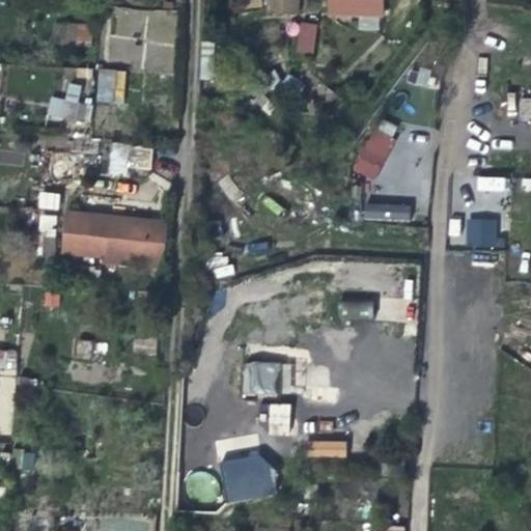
[(275,0),(275,19),(300,19),(301,0),(275,0)]
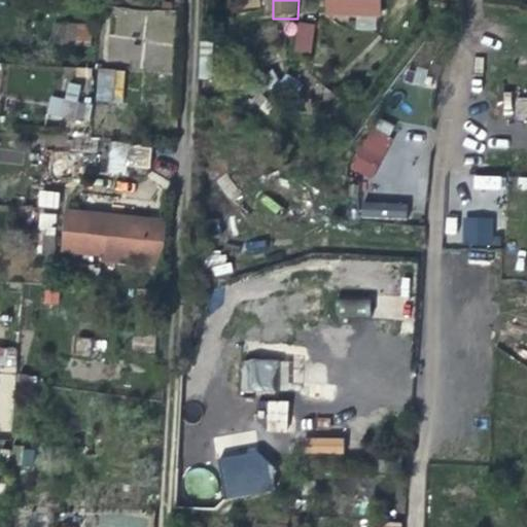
[(381,0),(323,0),(324,15),(381,16),(381,0)]
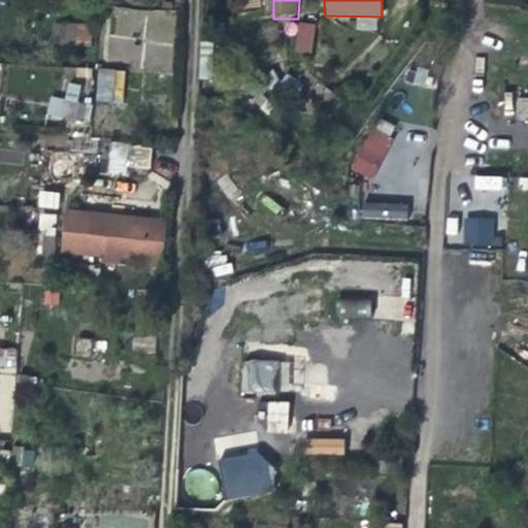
[(173,68),(175,10),(110,8),(108,66),(173,68)]
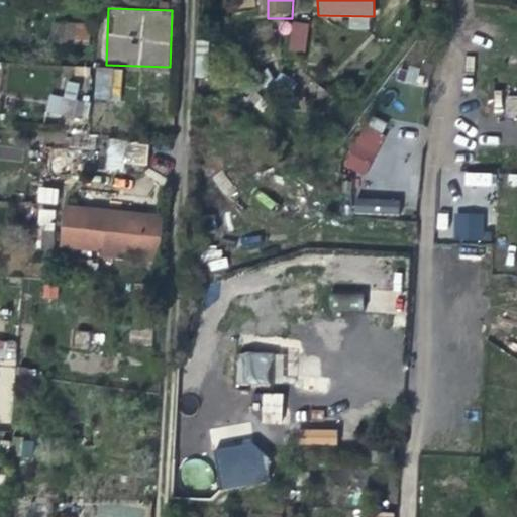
[(306,52),(308,22),(286,21),(285,50),(306,52)]
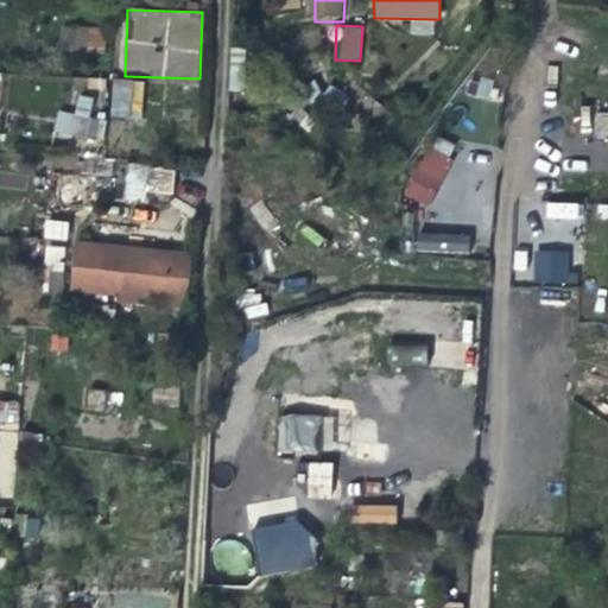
[(75,56),(107,57),(108,32),(77,31),(75,56)]
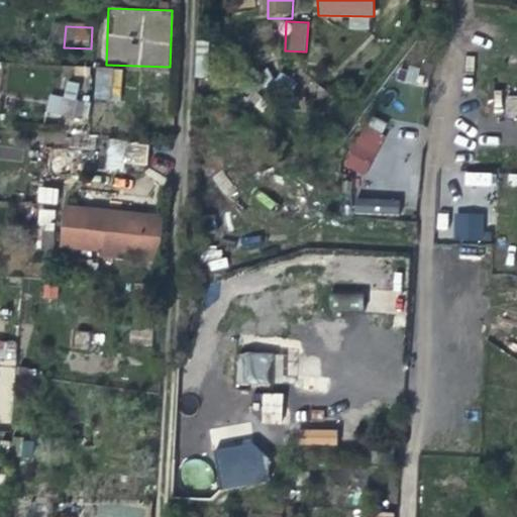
[(113,104),(114,94),(115,74),(101,73),(98,103),(113,104)]
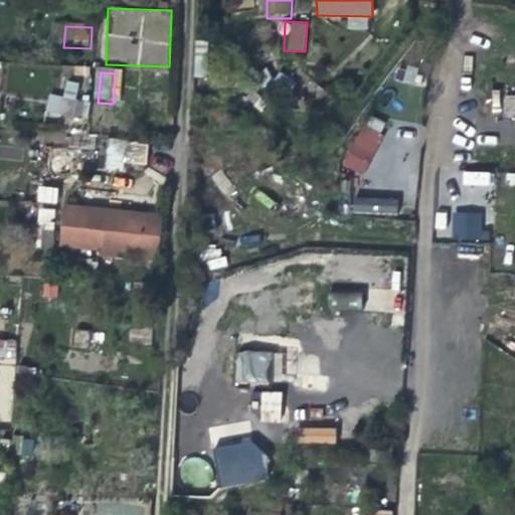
[(125,74),(115,73),(114,94),(123,95),(125,74)]
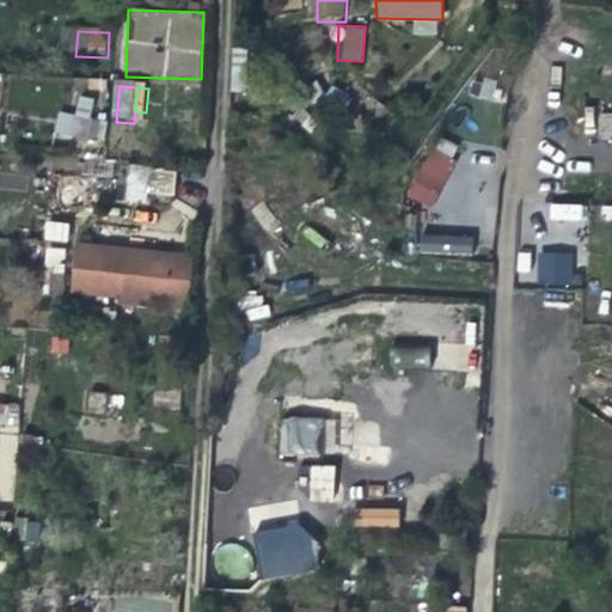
[(55,139),(104,139),(104,117),(91,117),(91,97),(75,96),(75,112),(55,112),(55,139)]
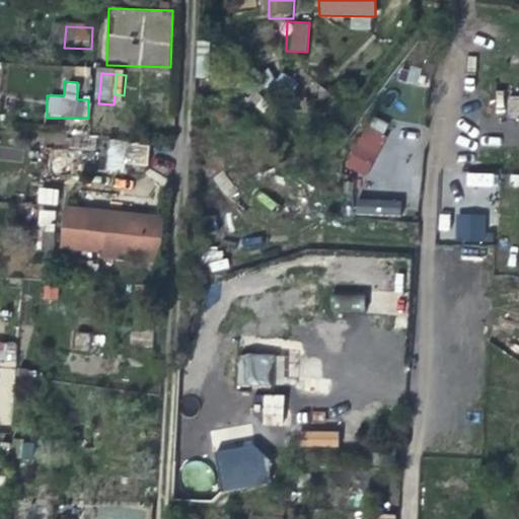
[(365,115),(346,169),(369,176),(388,122),(365,115)]
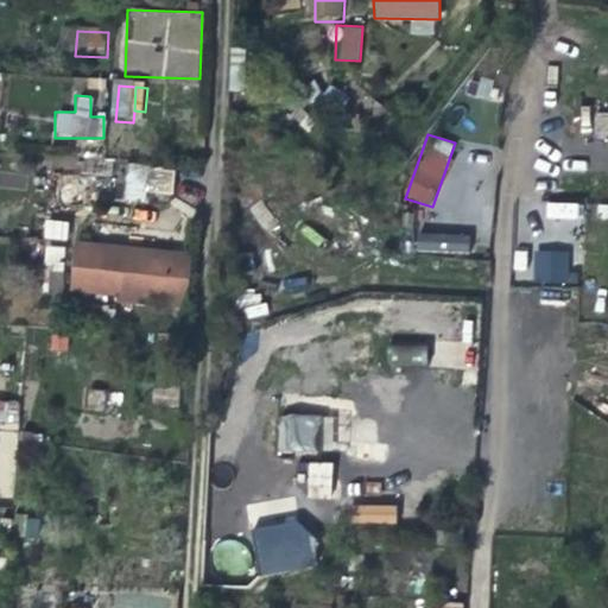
[(173,201),(175,168),(125,165),(124,198),(173,201)]
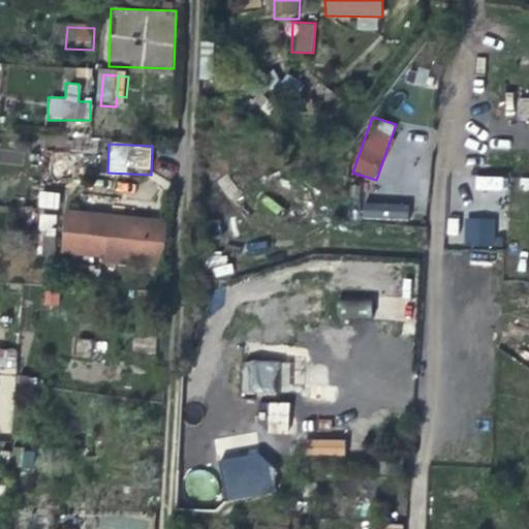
[(0,162),(24,166),(26,152),(0,147),(0,162)]
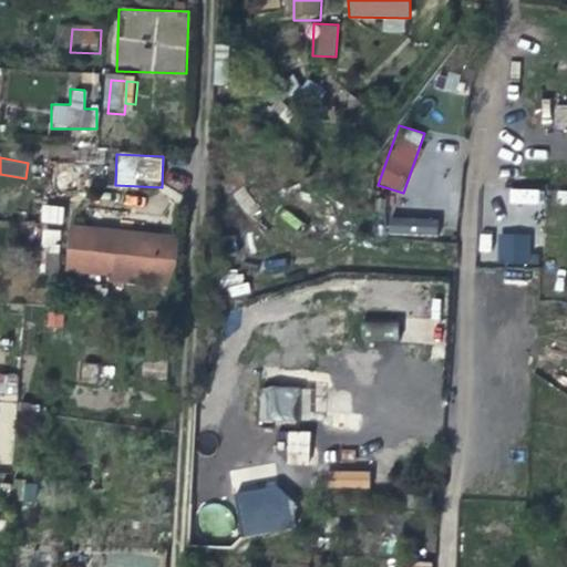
[(508,188),(509,205),(540,204),(540,188),(508,188)]
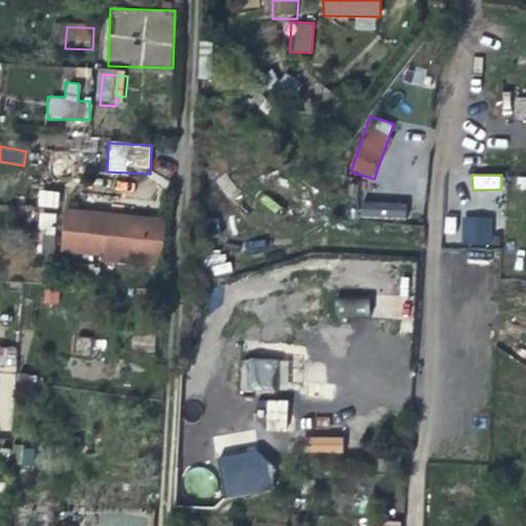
[(38,207),(59,207),(60,190),(38,190),(38,207)]
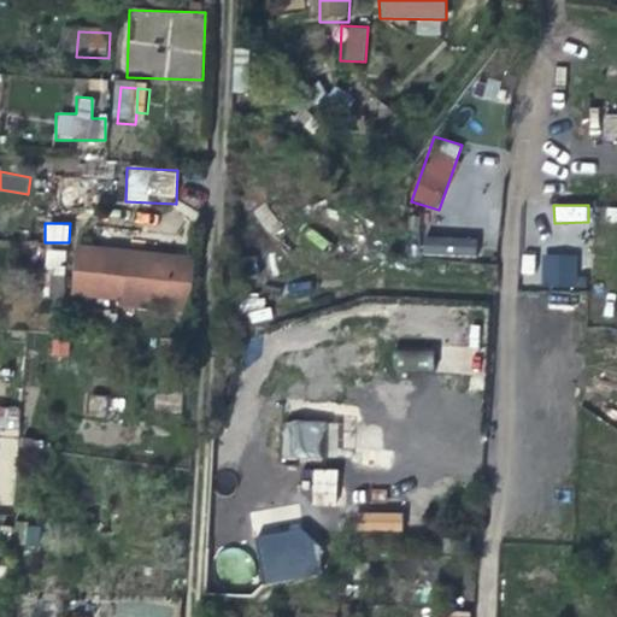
[(476,257),(477,238),(422,235),(422,256),(476,257)]
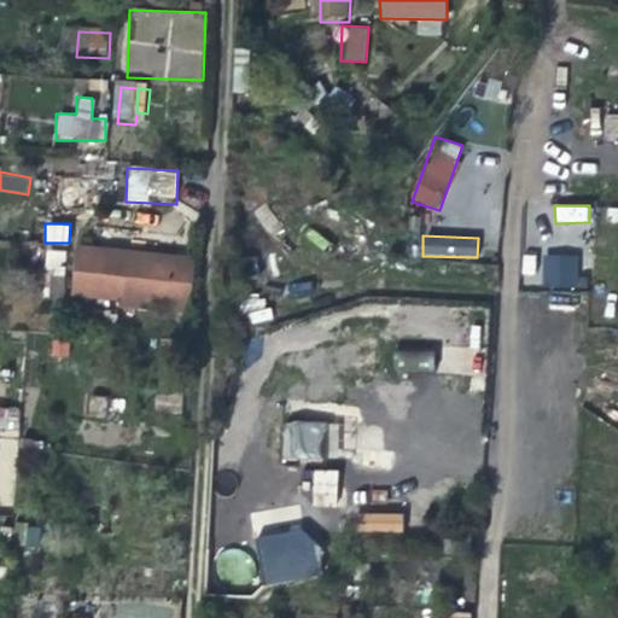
[(74,248),(71,302),(191,307),(193,251),(74,248)]
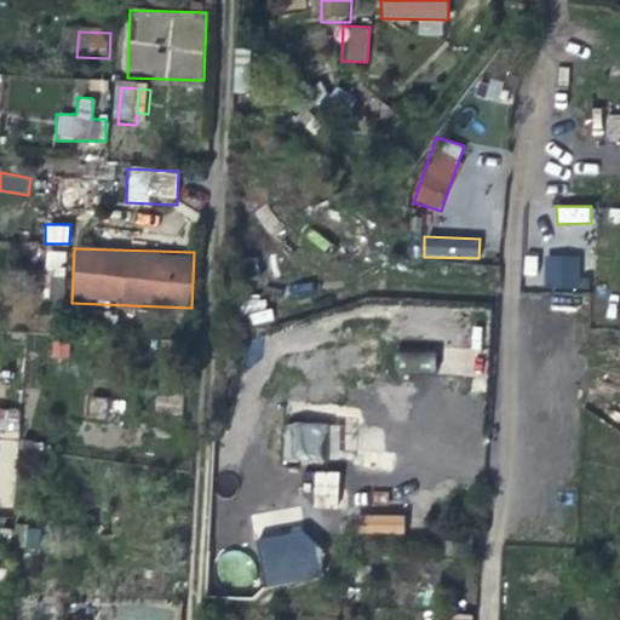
[(63,298),(65,252),(50,251),(47,297),(63,298)]
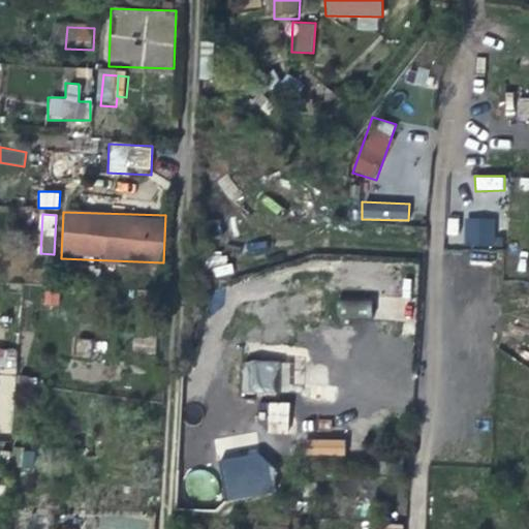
[(494,246),(495,217),(465,216),(464,245),(494,246)]
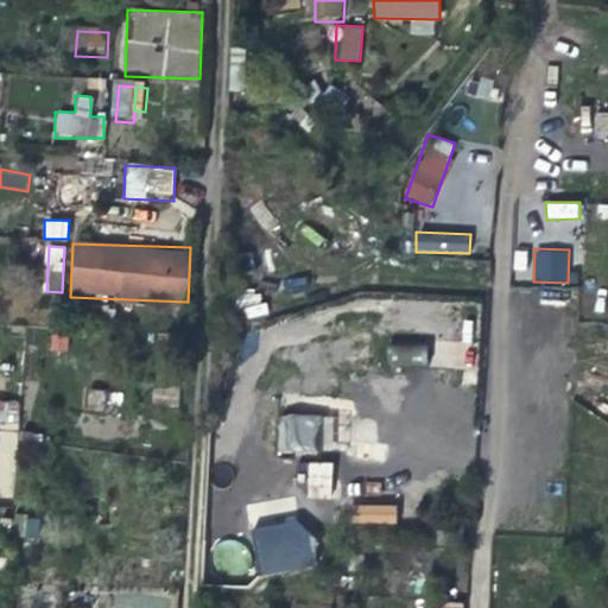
[(390,343),(390,365),(426,366),(428,344),(390,343)]
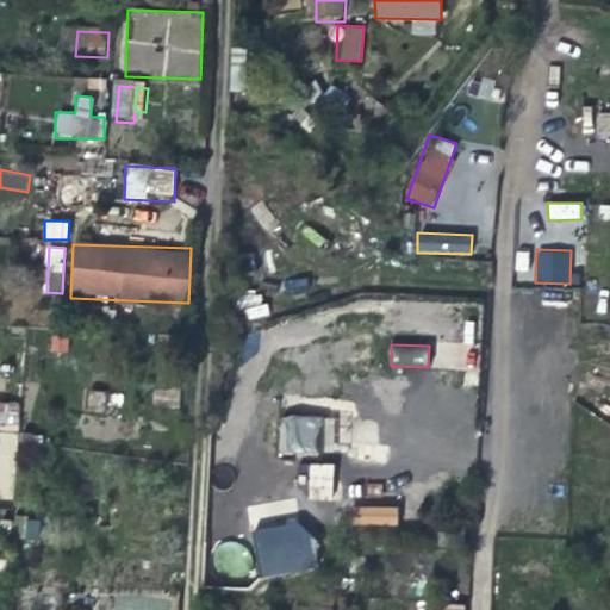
[(122,409),(122,393),(88,392),(88,409),(122,409)]
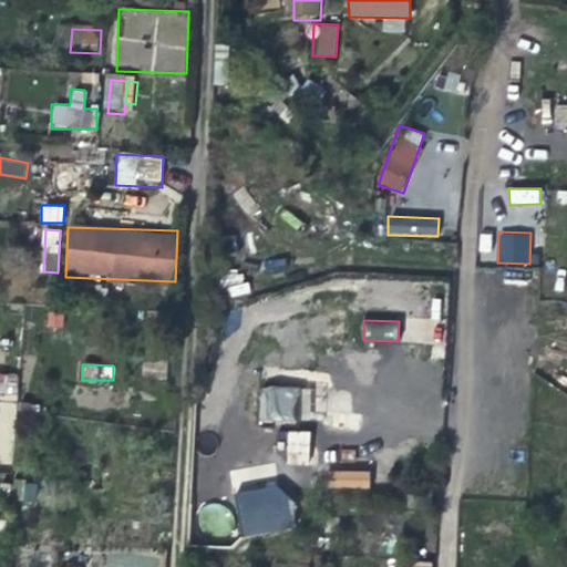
[(0,463),(14,464),(17,373),(0,373),(0,463)]
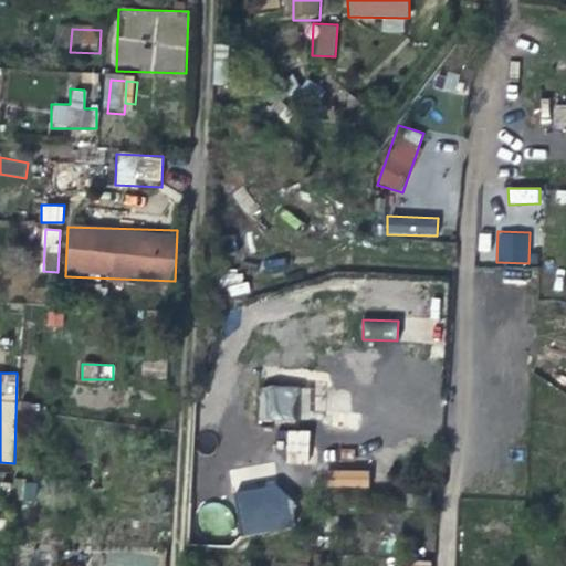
[(259,386),(259,420),(310,420),(310,387),(259,386)]
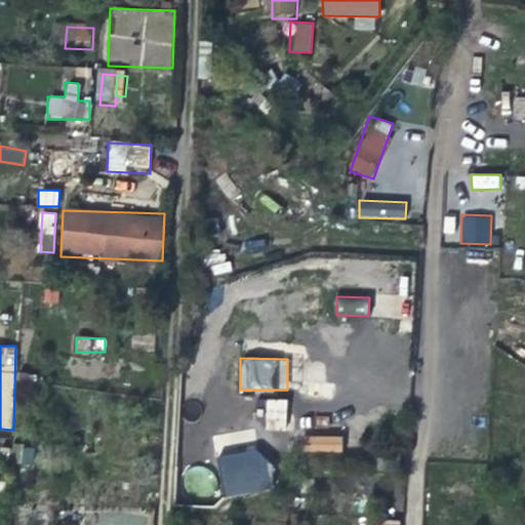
[(283,432),(285,404),(257,402),(256,420),(268,420),(267,431),(283,432)]
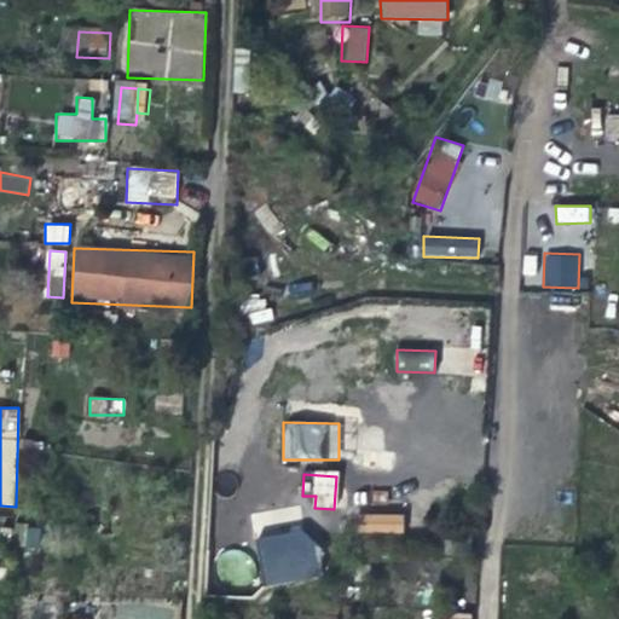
[(359,532),(403,532),(404,514),(359,513),(359,532)]
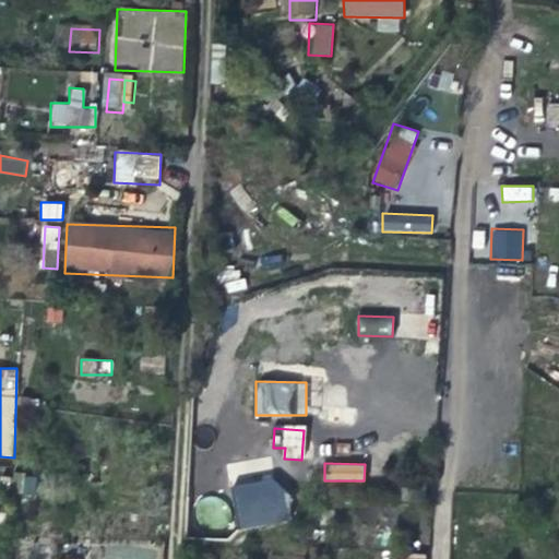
[(236,528),(287,521),(281,476),(229,484),(236,528)]
